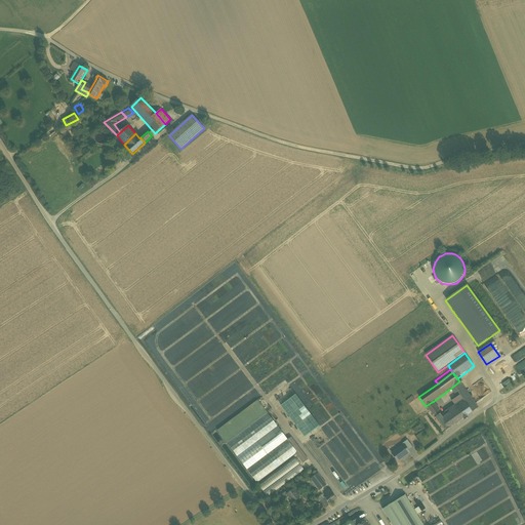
[(459,381),(450,389),(455,394),(457,392),(463,388),(459,381)]
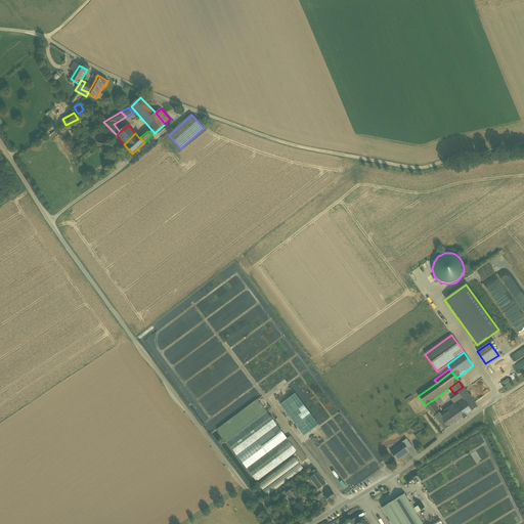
[(463,387),(456,391),(459,394),(462,398),(465,402),(472,411),(478,407),(463,387)]
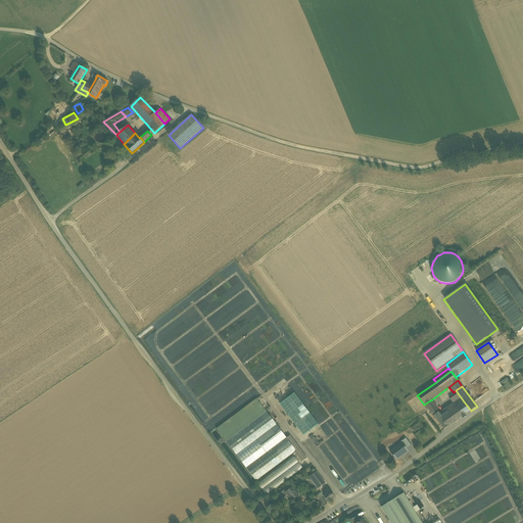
[(280,405),(303,435),(318,424),(294,393),(280,405)]
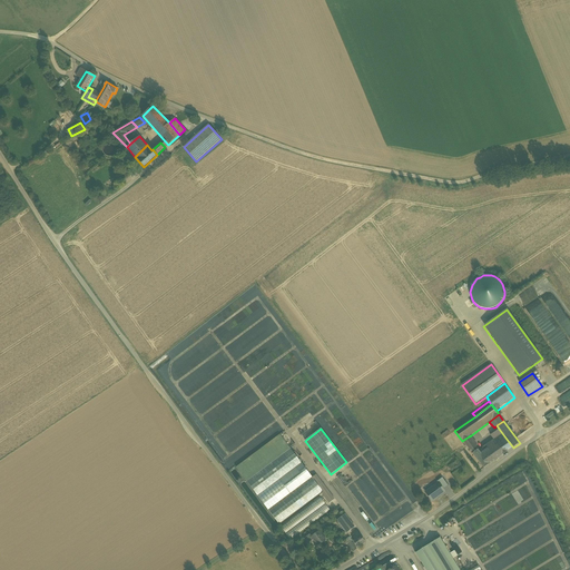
[(502,433),(499,429),(490,435),(493,440),(502,433)]
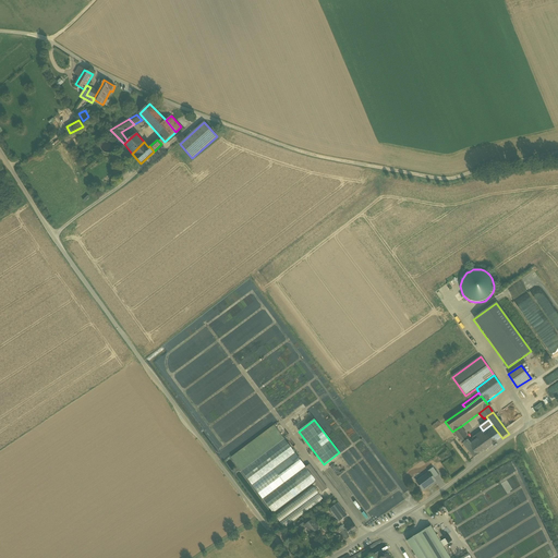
[(475,436),(477,438),(478,440),(495,428),(492,424),(483,431),(475,436)]
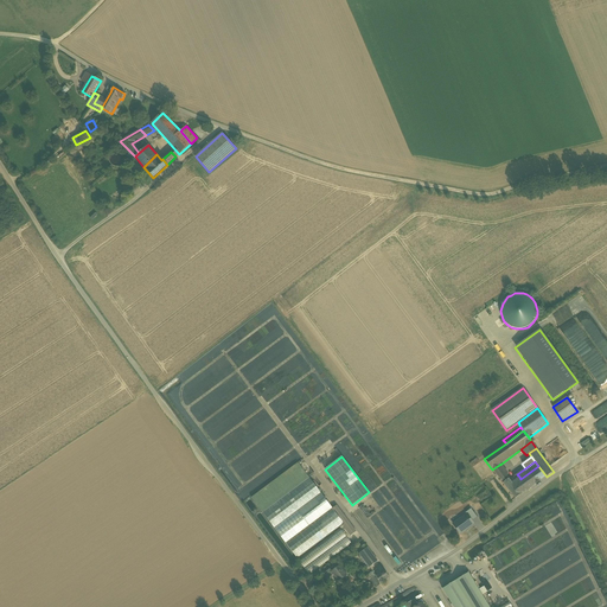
[(298,462),(251,498),(296,558),(342,524),(343,523),(332,509),(298,462)]
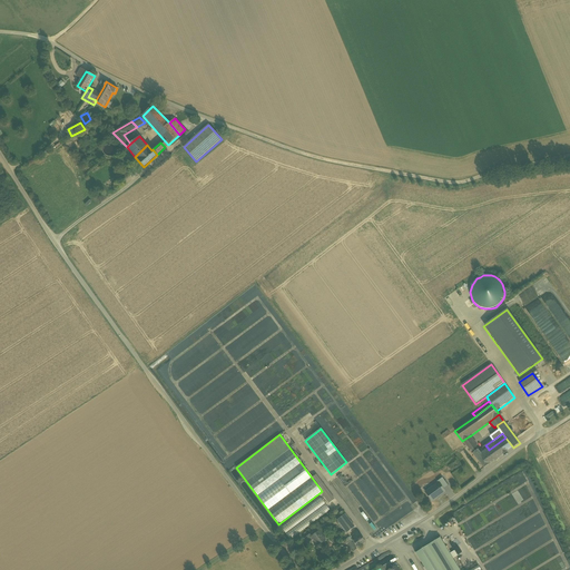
[(478,444),(471,435),(469,436),(475,446),(478,444)]
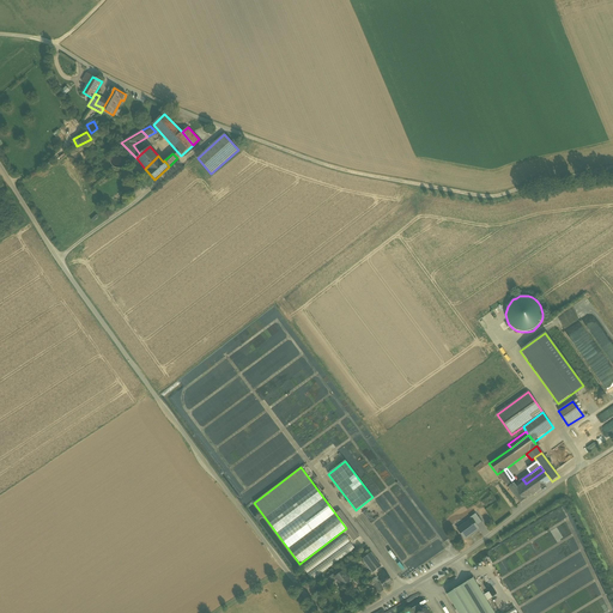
[(504,469),(497,474),(508,487),(514,483),(511,480),(504,469)]
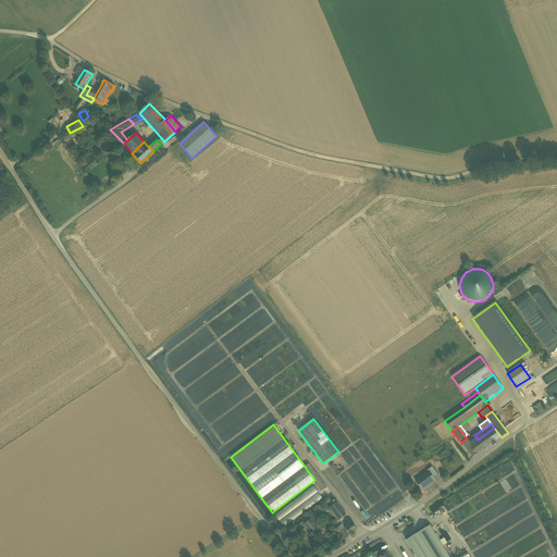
[(494,428),(478,440),(485,449),(502,437),(494,428)]
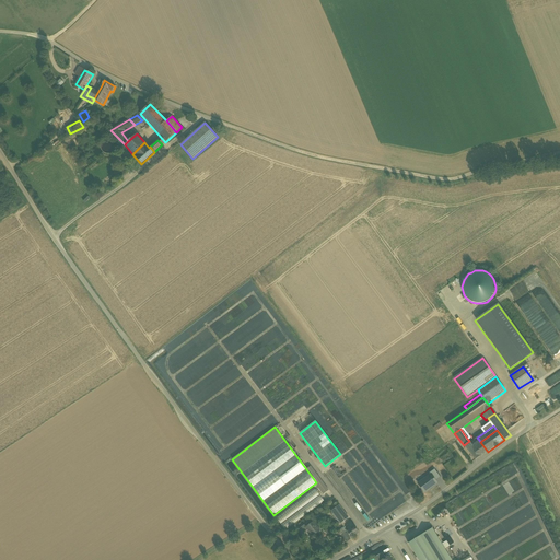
[(479,440),(471,445),(480,456),(488,452),(480,442),(479,440)]
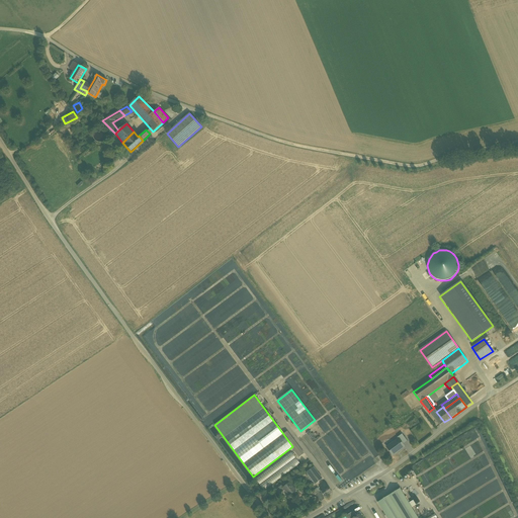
[(436,412),(434,408),(429,412),(439,426),(444,422),(436,412)]
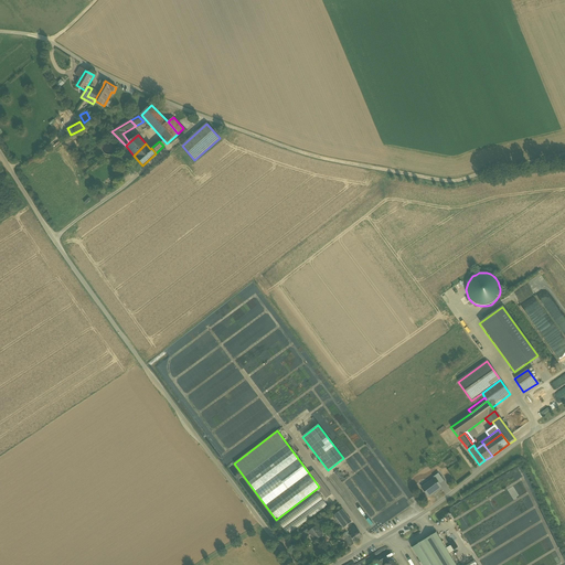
[(313,470),(309,473),(319,487),(318,488),(327,499),(332,496),(313,470)]
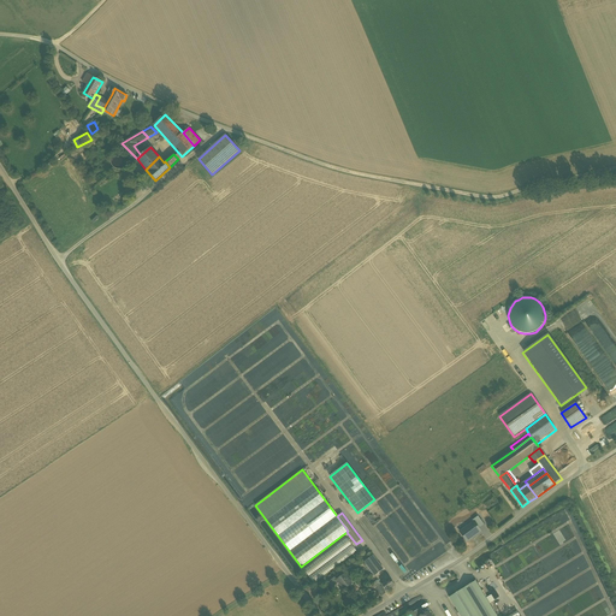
[(566,514),(555,513),(555,527),(557,527),(557,528),(569,529),(569,519),(566,517),(566,514)]
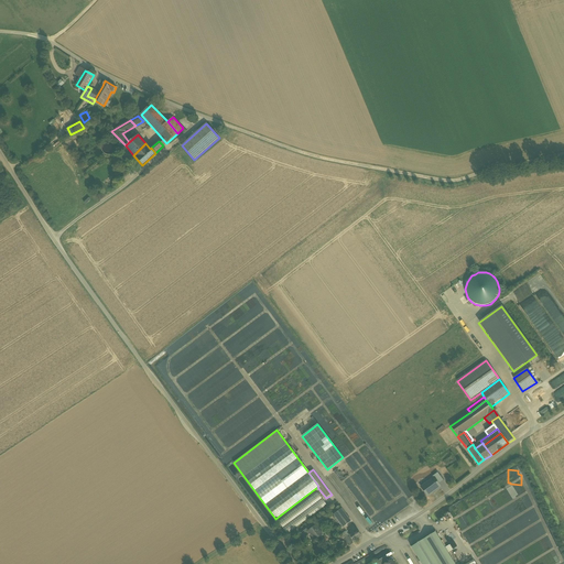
[(278,522),(288,534),(326,505),(317,492),(278,522)]
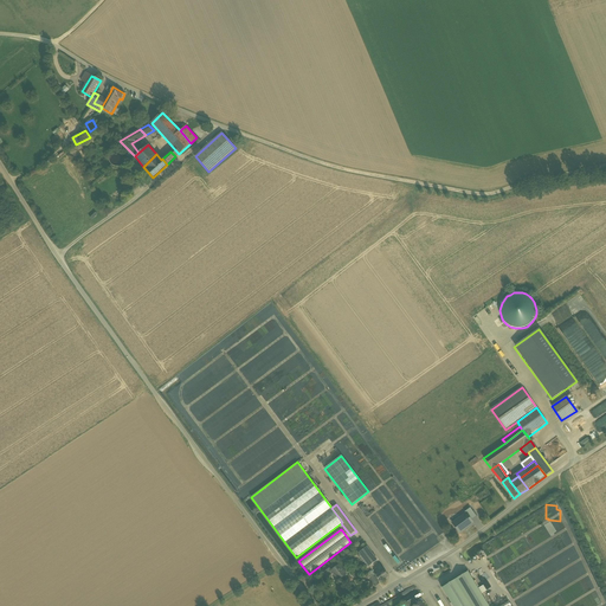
[(501,537),(482,548),(488,556),(491,554),(494,558),(498,554),(496,552),(502,548),(500,545),(503,542),(501,537)]
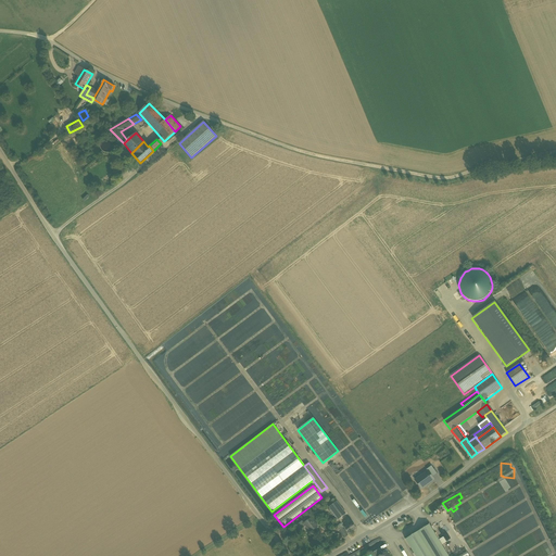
[(337,501),(328,507),(338,520),(346,514),(337,501)]
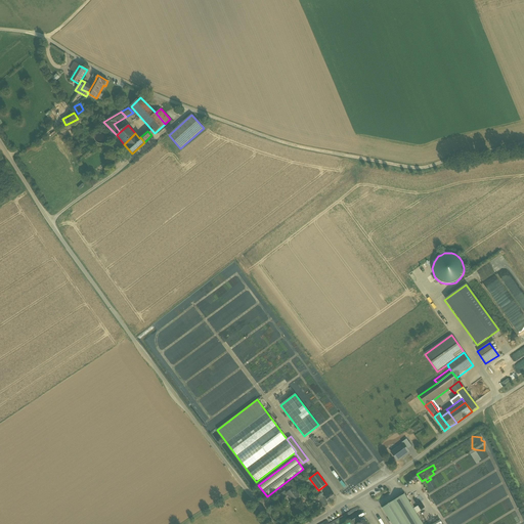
[(294,488),(286,493),(285,491),(279,495),(282,499),(288,496),(292,503),(300,496),(294,488)]
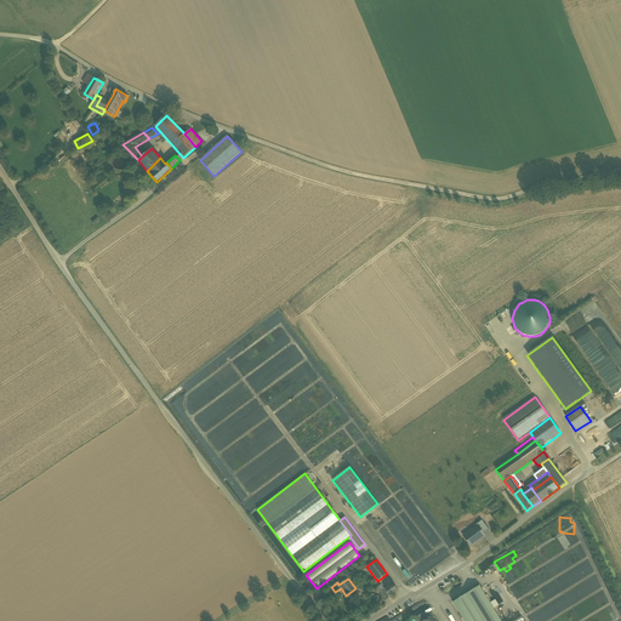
[(479,586),(453,603),(463,620),(501,620),(494,609),(490,603),(479,586)]
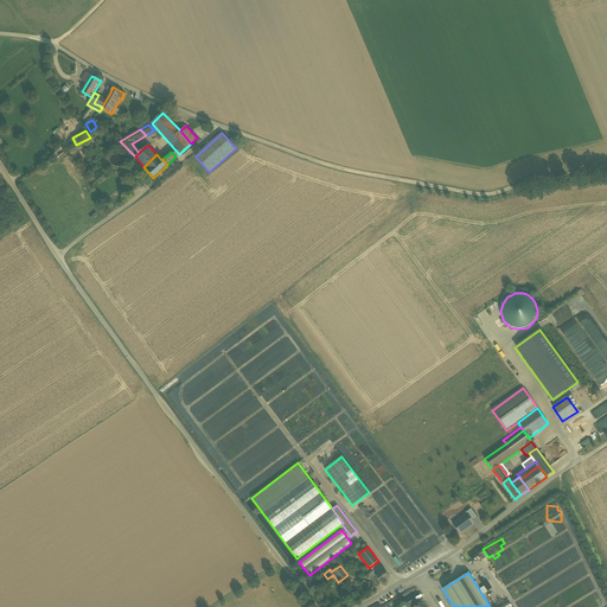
[(381,585),(375,576),(370,580),(376,588),(381,585)]
